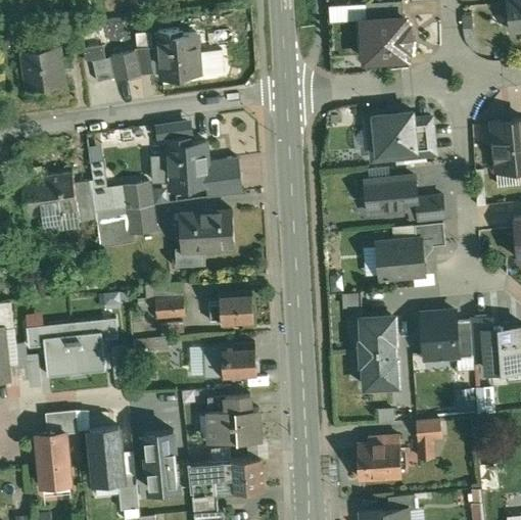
[(520,0),(506,0),(510,32),(520,31),(520,0)]
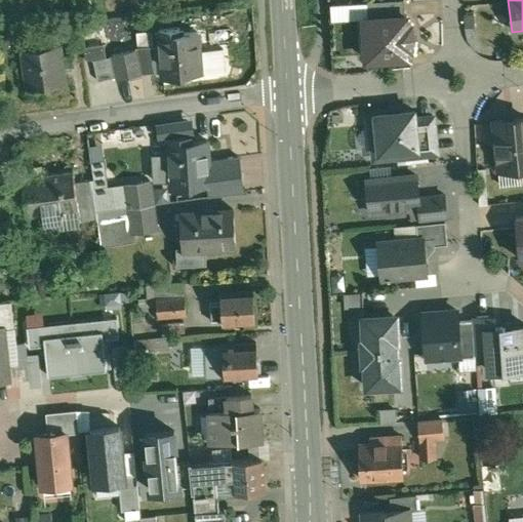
[(403,1),(366,4),(367,19),(404,17),(403,1)]
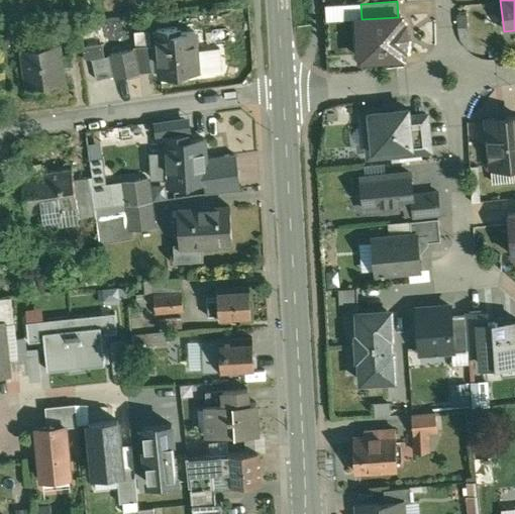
[(76,13),(58,15),(59,26),(65,25),(77,24),(76,13)]
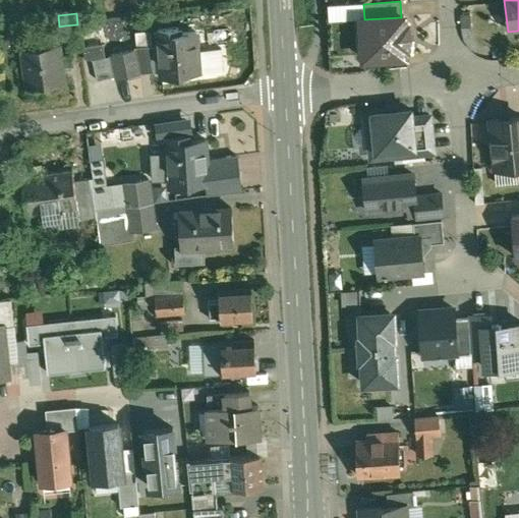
[(364,19),(360,20),(362,61),(405,58),(403,17),(364,19)]
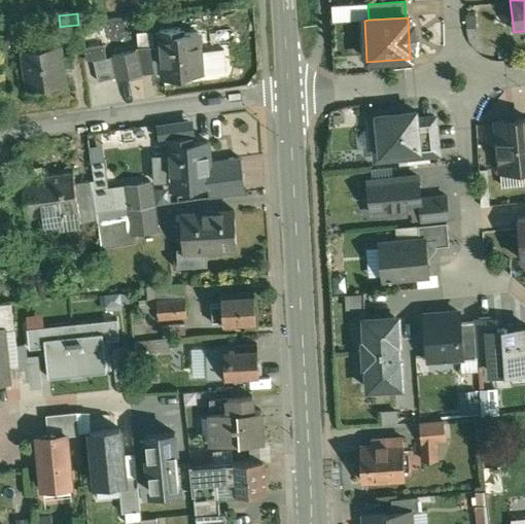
[(179,31),(159,32),(162,81),(183,79),(183,77),(200,75),(197,34),(179,35),(179,31)]
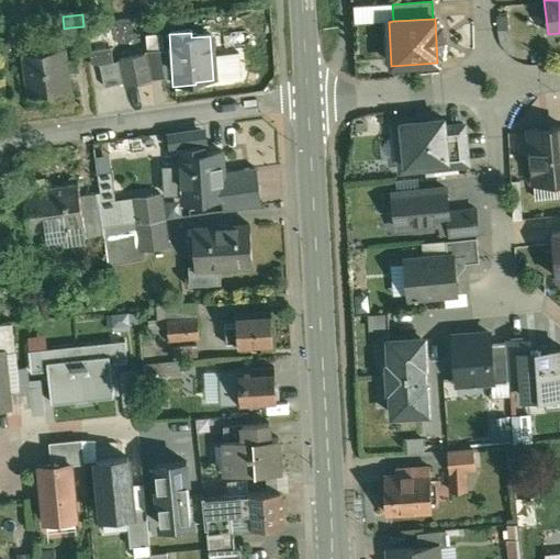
[(63,51),(22,56),(29,97),(68,91),(66,77),(77,76),(76,63),(64,64),(63,51)]
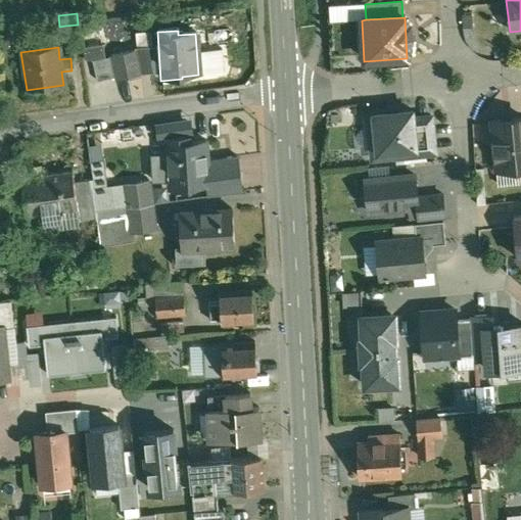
[(135,52),(110,57),(116,83),(140,77),(135,52)]
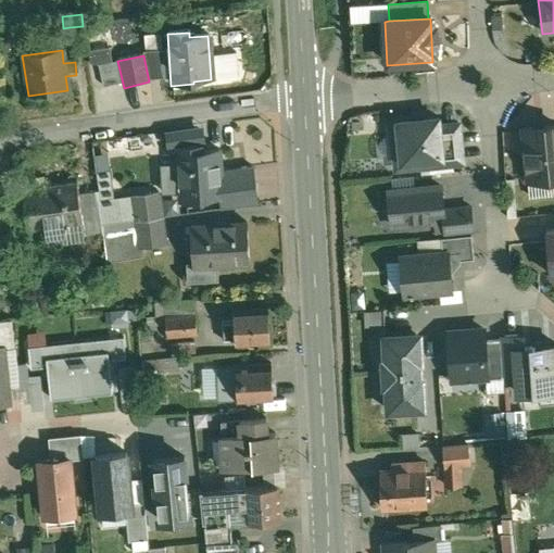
[(438,118),(390,123),(394,164),(441,160),(442,160),(439,127),(438,118)]
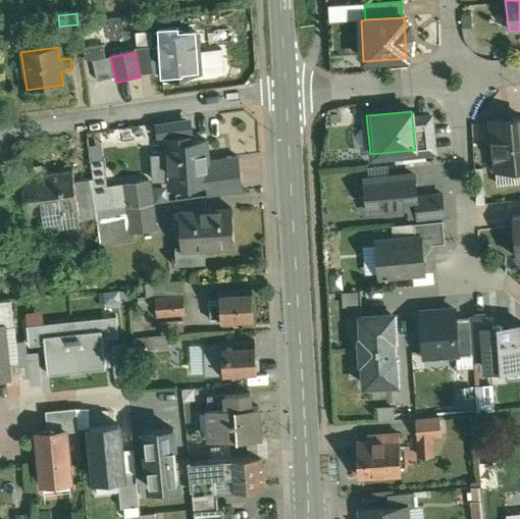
[(430,117),(412,119),(415,150),(414,150),(414,156),(433,154),(430,117)]
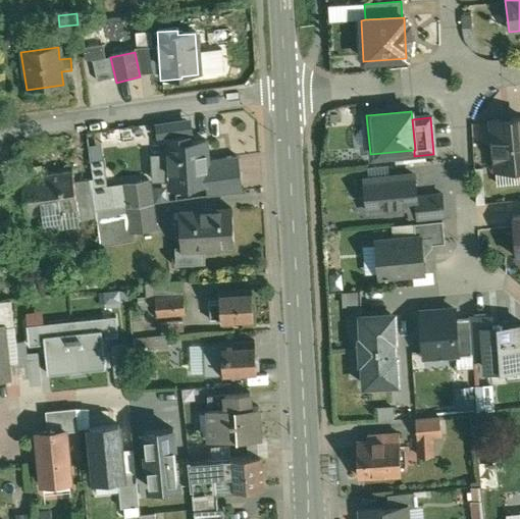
[(519,118),(490,122),(495,171),(519,168),(519,118)]
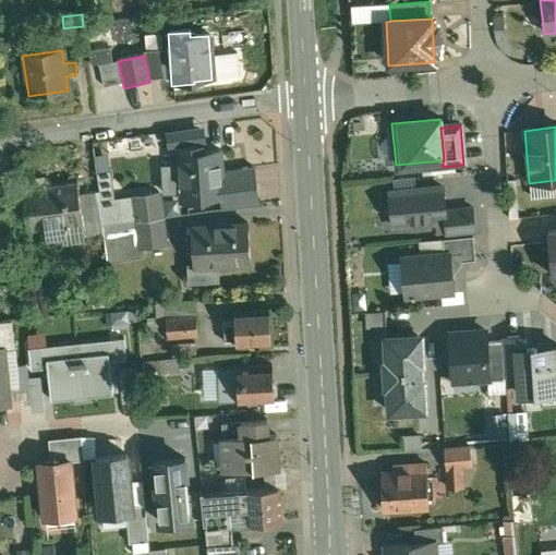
[(219,152),(201,153),(201,147),(178,149),(181,194),(181,203),(204,202),(204,200),(220,198),(221,198),(220,173),(219,152)]
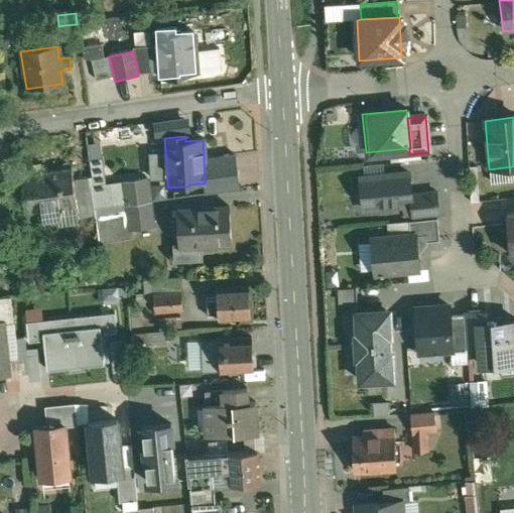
[(165,155),(149,156),(150,180),(167,179),(165,155)]
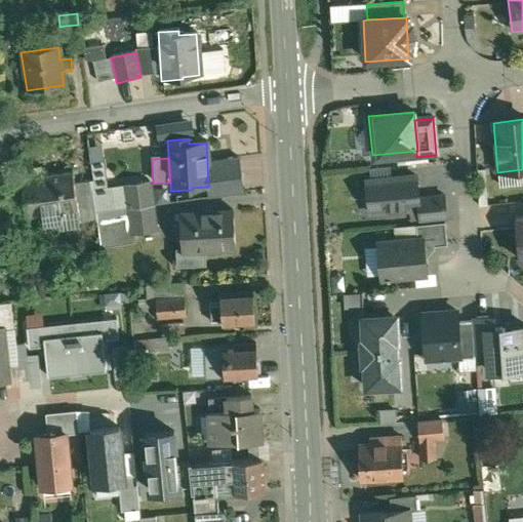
[(238,159),(207,163),(208,187),(207,187),(208,199),(242,194),(238,159)]
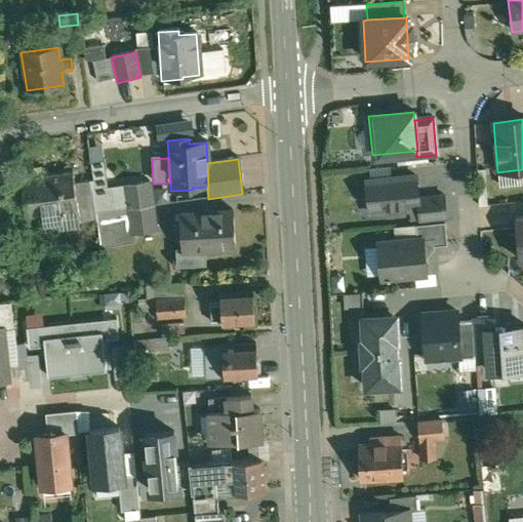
[(72,173),(40,177),(39,172),(21,174),(26,217),(28,217),(28,216),(42,214),(43,215),(44,215),(44,214),(59,212),(59,213),(61,213),(61,212),(76,210),(76,211),(77,211),(77,209),(74,185),(72,173)]
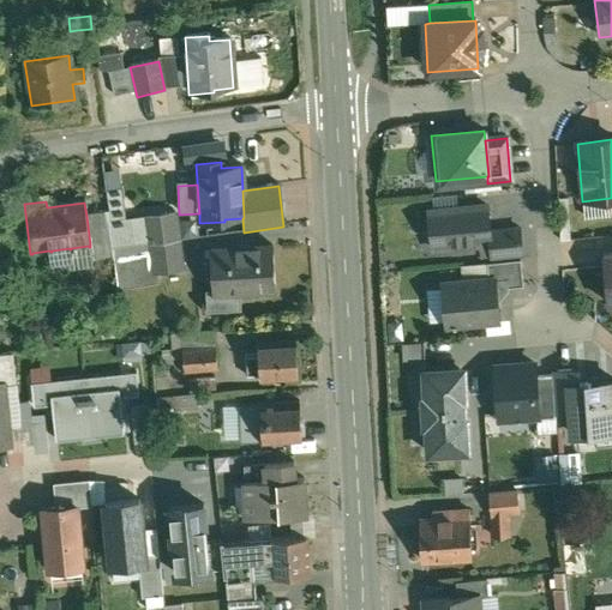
[(486,206),(429,212),(432,251),(453,248),(454,253),(473,251),(473,246),(480,246),(490,245),(489,233),(486,206)]
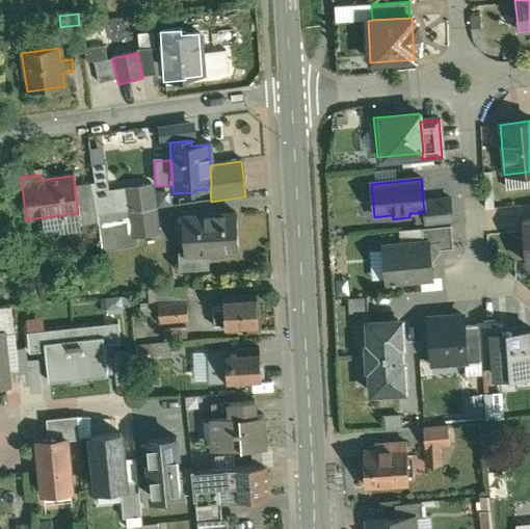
[(126,193),(108,196),(106,183),(93,184),(97,218),(129,214),(126,193)]
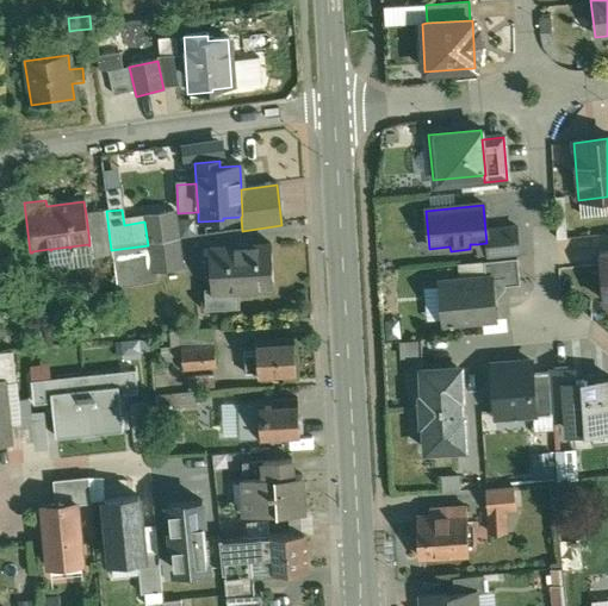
[(106,211),(86,214),(90,243),(109,239),(111,256),(112,256),(111,250),(106,211)]
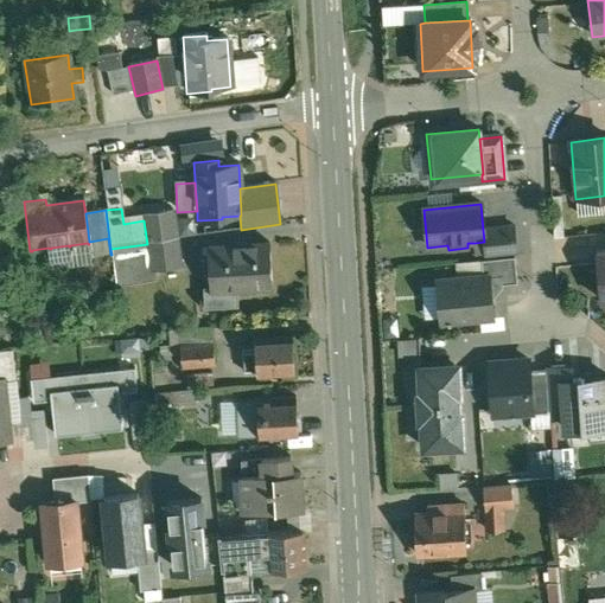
[(172,212),(144,216),(144,220),(147,244),(176,239),(172,212)]
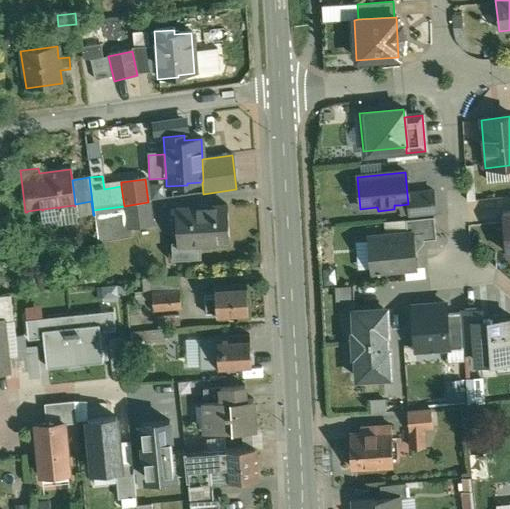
[(432,191),(407,194),(408,204),(400,205),(401,216),(435,213),(432,191)]
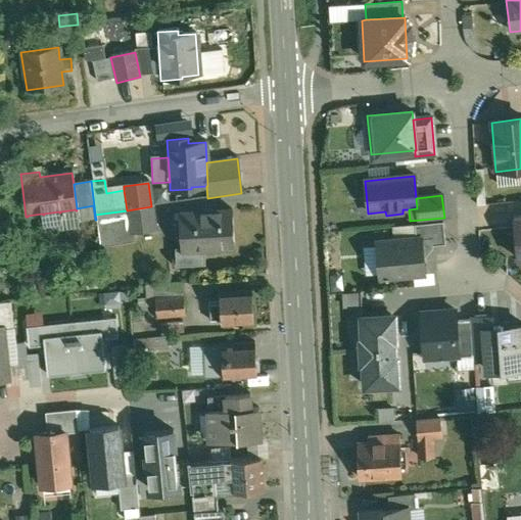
[(93,205),(77,208),(77,210),(76,210),(77,223),(78,223),(95,220),(93,205)]
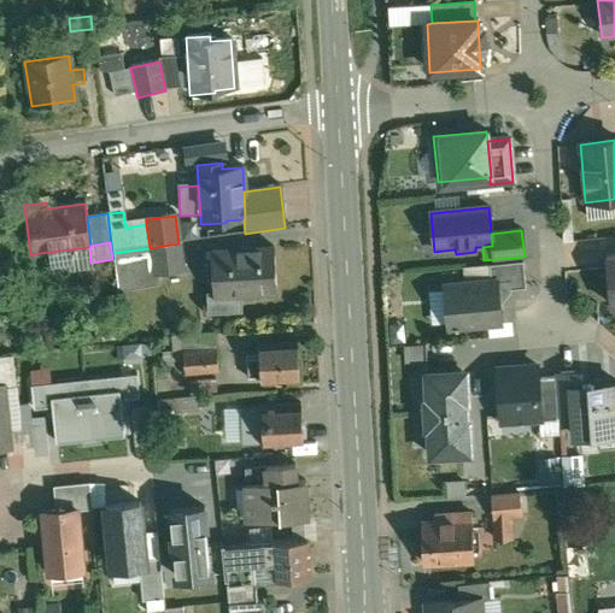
[(179,243),(150,248),(154,277),(183,273),(179,243)]
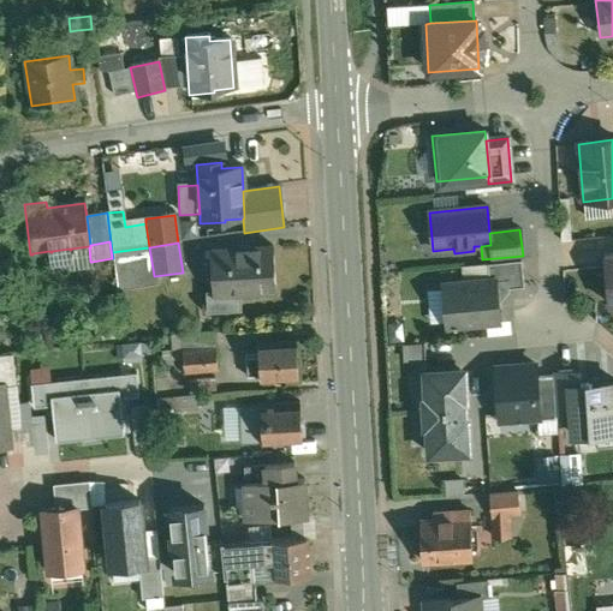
[(89,246),(71,249),(71,250),(70,250),(70,249),(52,251),(52,252),(51,252),(53,274),(93,268),(91,262),(90,262),(89,247),(89,246)]
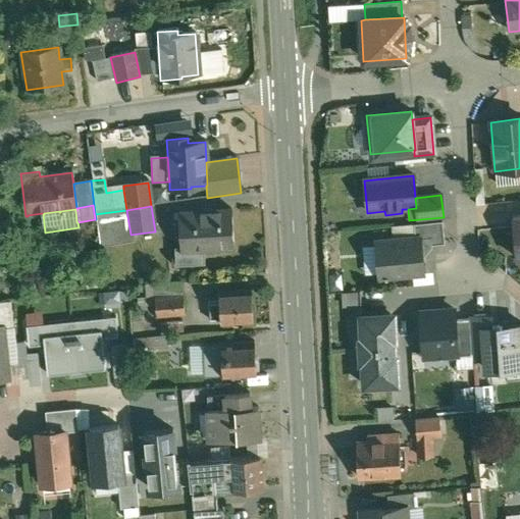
[(231,211),(178,214),(180,249),(175,250),(175,265),(203,263),(203,250),(234,248),(231,211)]
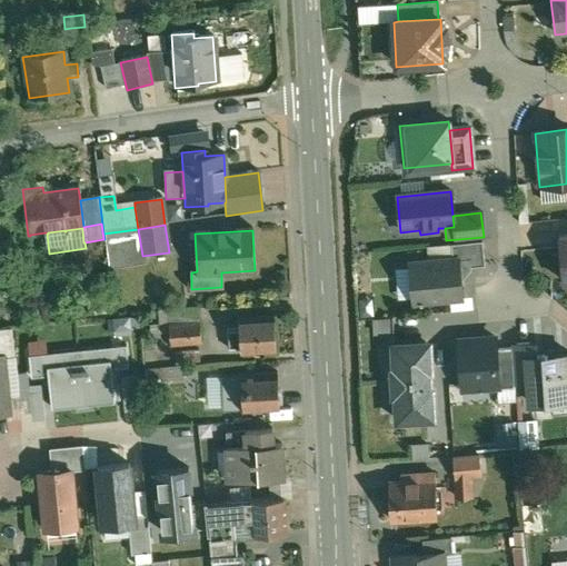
[(481,242),(450,246),(453,261),(458,260),(459,280),(463,280),(470,270),(470,268),(484,267),(481,242)]
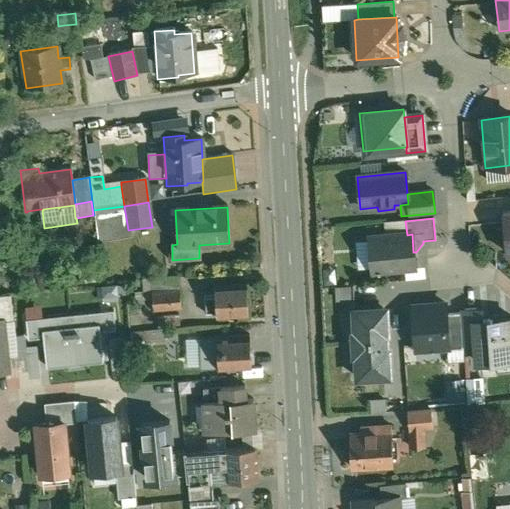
[(407,235),(368,238),(372,272),(415,268),(413,252),(412,234),(407,235)]
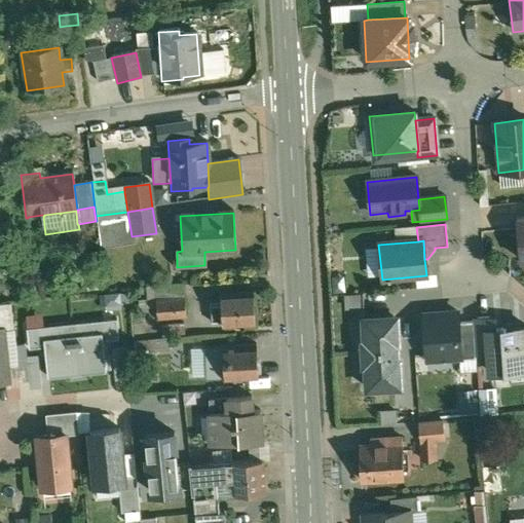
[(253,294),(221,296),(222,306),(222,323),(223,327),(254,325),(253,294)]
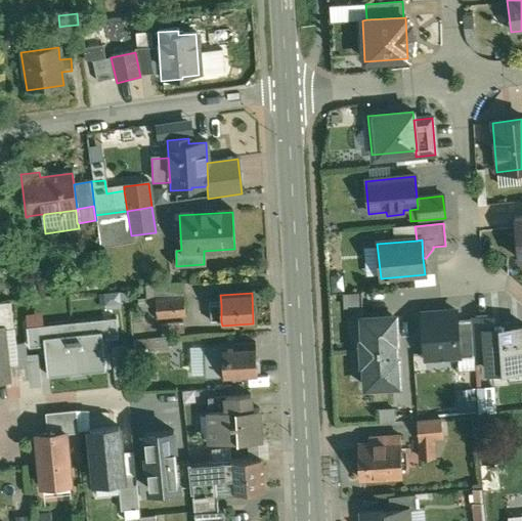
[(184,298),(156,300),(157,318),(185,316),(184,298)]
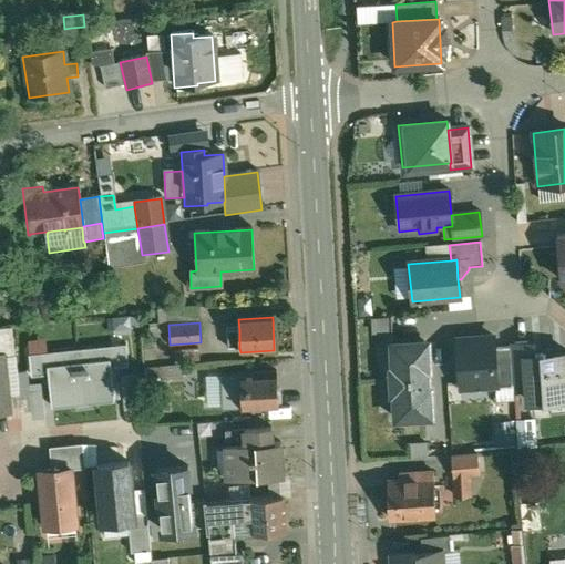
[(11,328),(0,329),(0,356),(1,356),(1,357),(14,357),(11,328)]
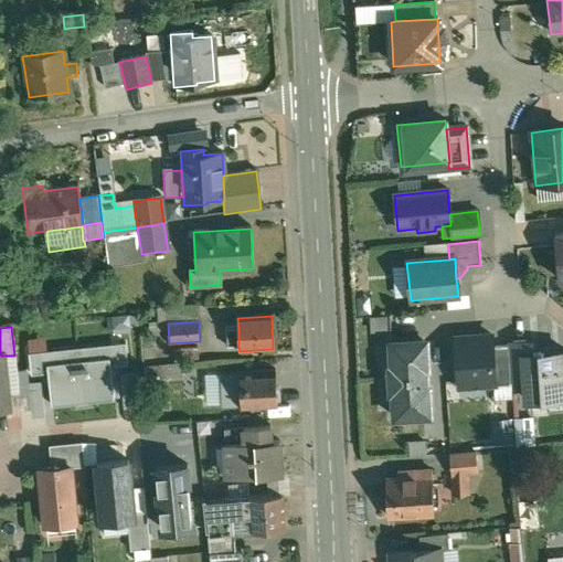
[(238,329),(226,329),(227,348),(238,347),(238,329)]
